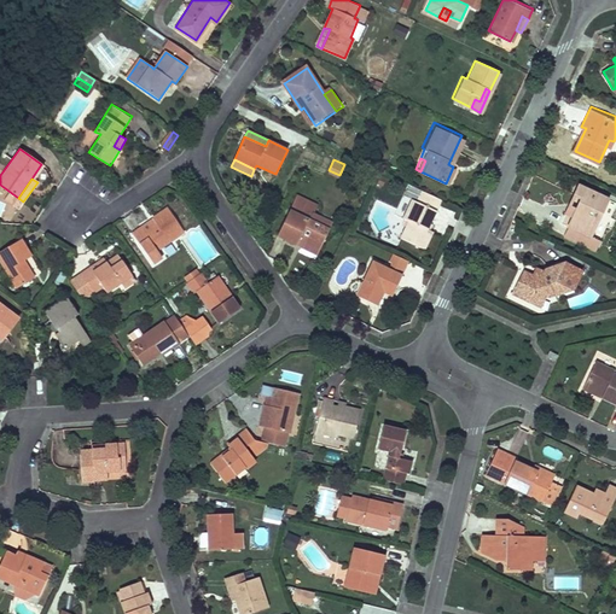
[(604,239),(594,235),(611,197),(582,183),(580,188),(577,194),(586,198),(577,217),(568,235),(599,250),(604,239)]
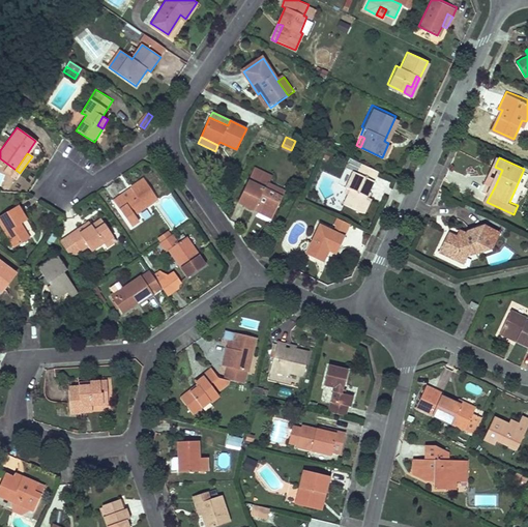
[(352,169),(346,182),(350,183),(342,201),(364,211),(368,203),(372,195),(367,193),(378,169),(361,162),(357,171),(352,169)]
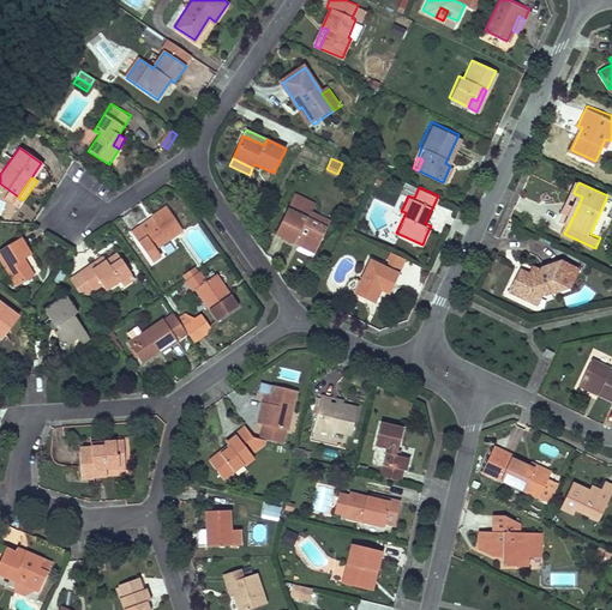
[(317,201),(294,191),(275,234),(294,242),(298,236),(317,246),(327,225),(310,218),(313,209),(317,201)]
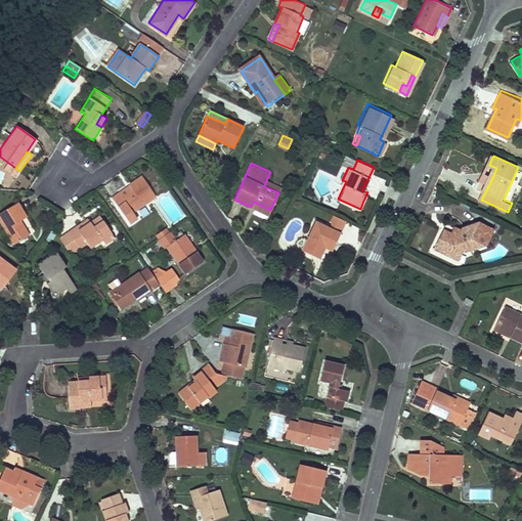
[(496,168),(489,165),(481,180),(489,184),(496,168)]
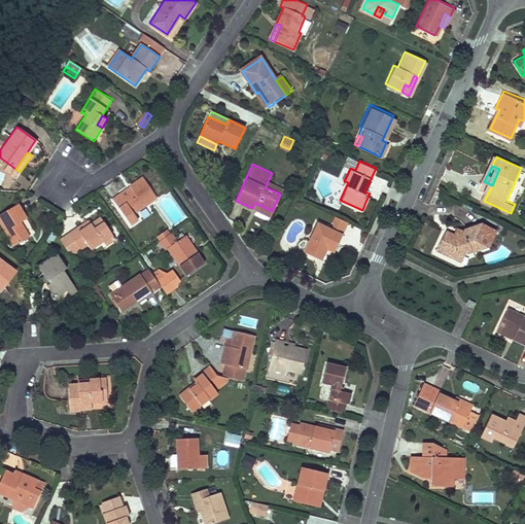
[(158,201),(143,179),(131,186),(136,195),(127,201),(124,197),(115,202),(125,216),(131,225),(138,220),(135,216),(158,201)]
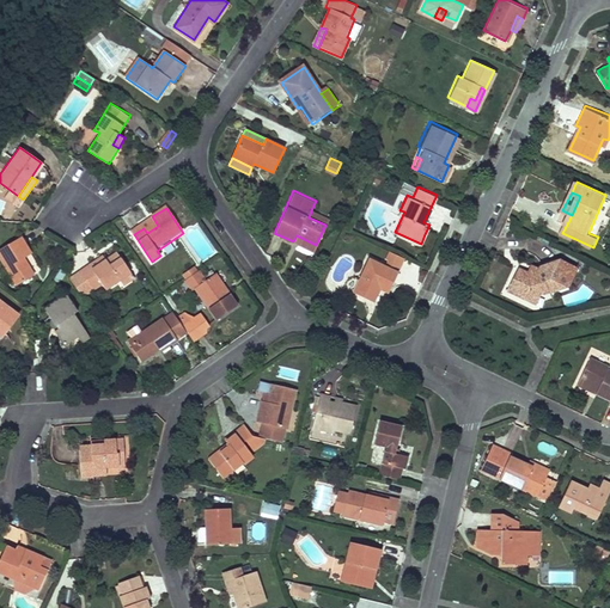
[(309,217),(325,225),(329,216),(312,208),(309,217)]
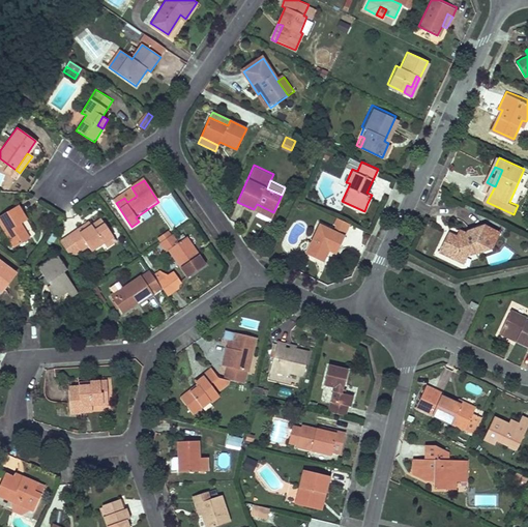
[(137,196),(132,187),(114,200),(116,203),(124,198),(127,202),(137,196)]
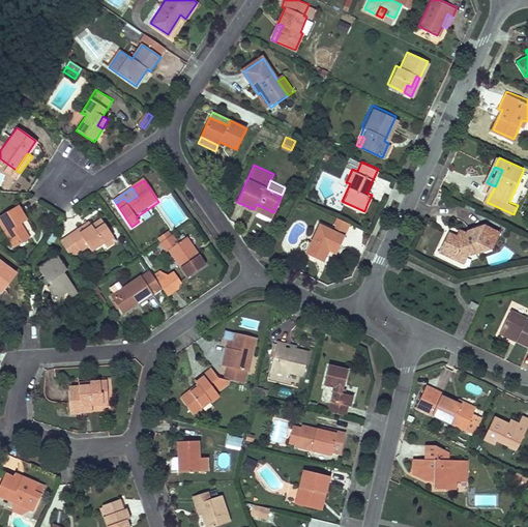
[(271,217),(273,212),(257,204),(254,209),(271,217)]
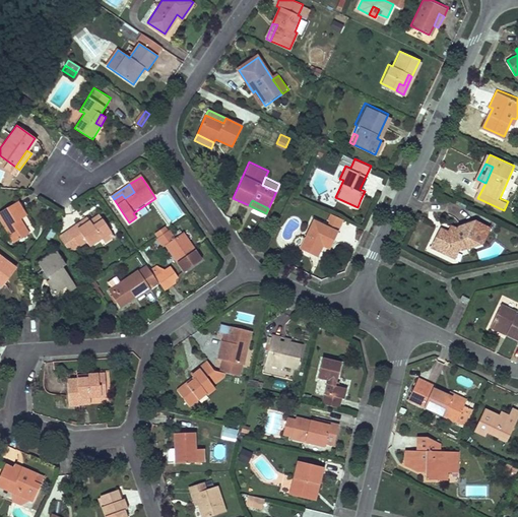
[(0,210),(0,215),(13,243),(27,236),(20,221),(27,217),(19,201),(0,210)]
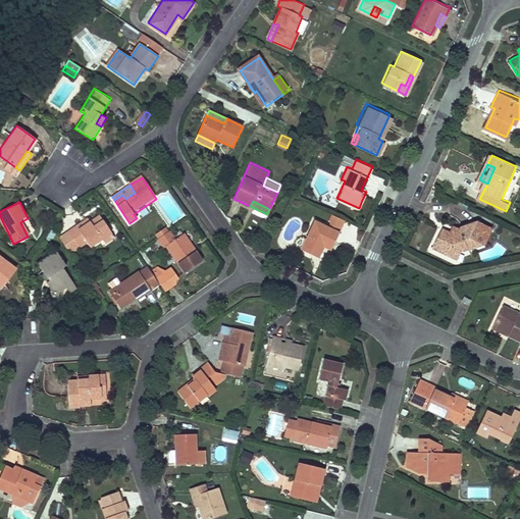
[(325,225),(314,220),(300,249),(319,258),(324,247),(329,249),(333,240),(338,231),(345,218),(329,211),(325,219),(327,220),(325,225)]
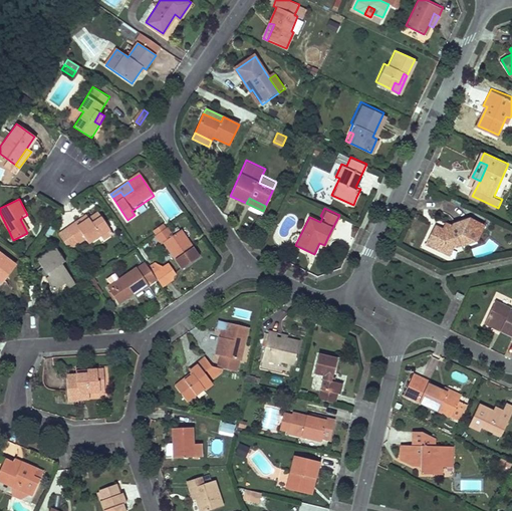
[(109,230),(98,214),(90,220),(78,228),(75,224),(59,235),(70,250),(85,239),(88,245),(101,236),(109,230)]
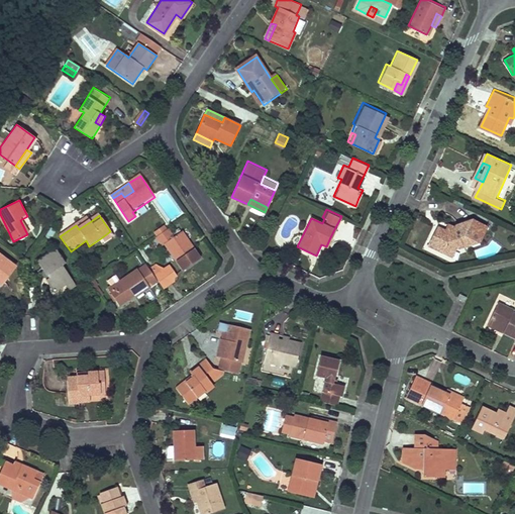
[(88,217),(76,225),(79,229),(91,221),(88,217)]
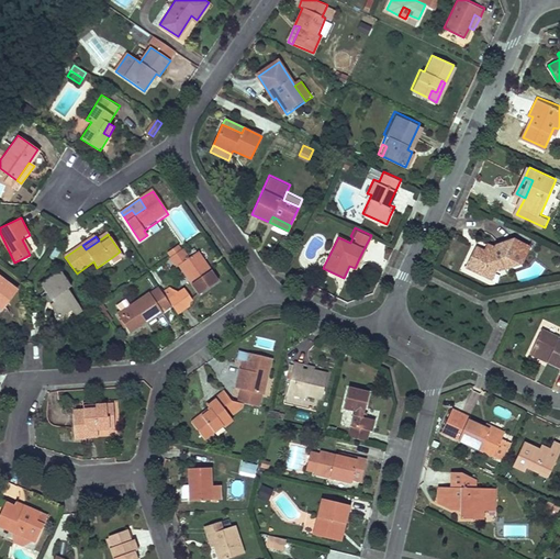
[(522,259),(513,236),(486,247),(477,243),(474,248),(472,254),(478,269),(492,277),(497,266),(503,264),(504,266),(522,259)]
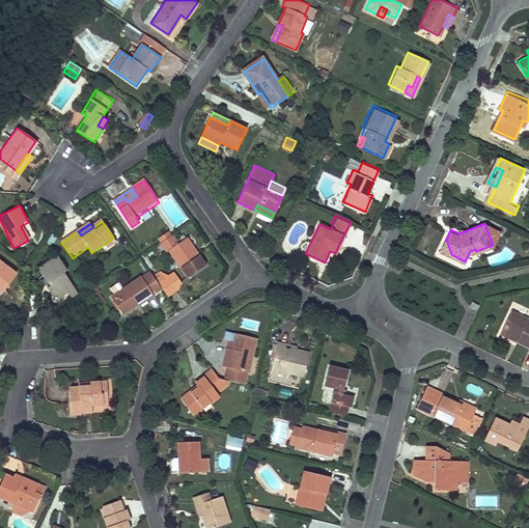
[(499,231),(484,223),(493,245),(499,231)]
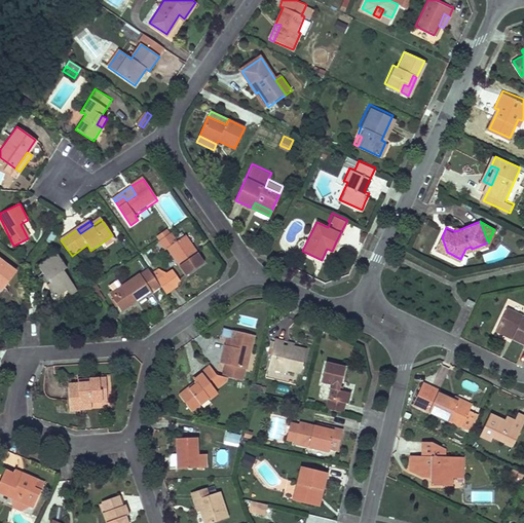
[(52,240),(57,234),(52,227),(46,236),(52,240)]
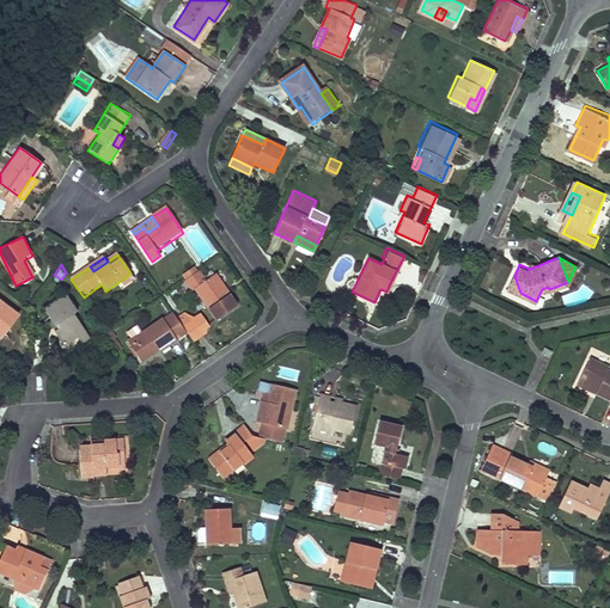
[(237,305),(215,276),(207,282),(199,270),(185,280),(194,290),(197,288),(219,318),(237,305)]
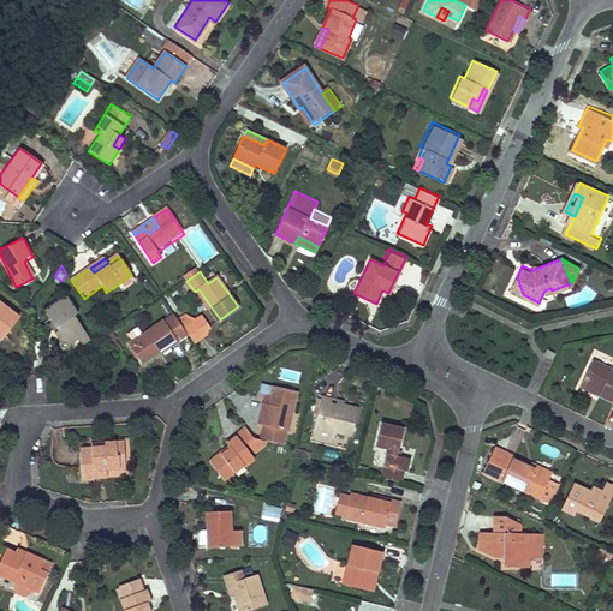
[(135,280),(131,275),(121,282),(125,288),(135,280)]
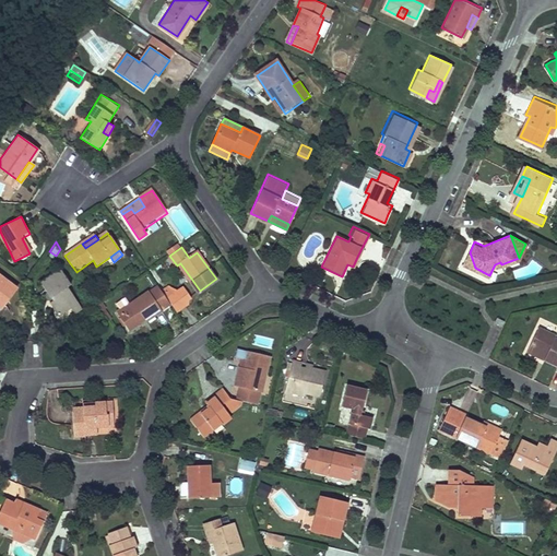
[(464,263),(475,268),(470,252),(464,263)]
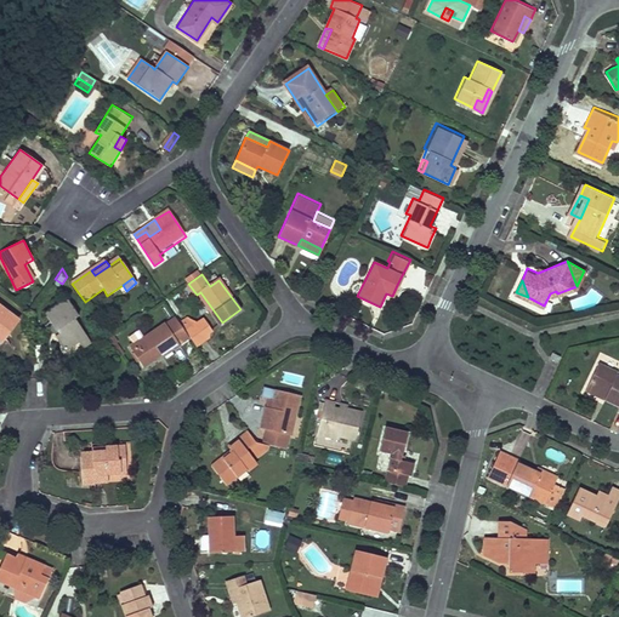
[(55,323),(50,326),(66,349),(79,340),(74,332),(81,327),(75,316),(80,314),(68,296),(46,310),(55,323)]
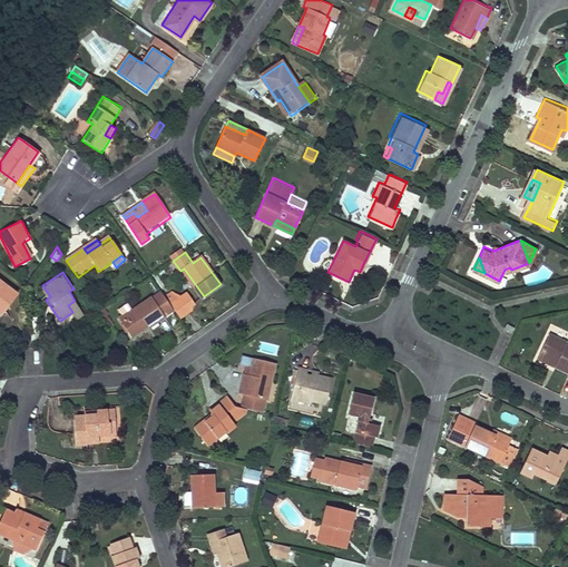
[(166,297),(172,304),(183,296),(178,290),(166,297)]
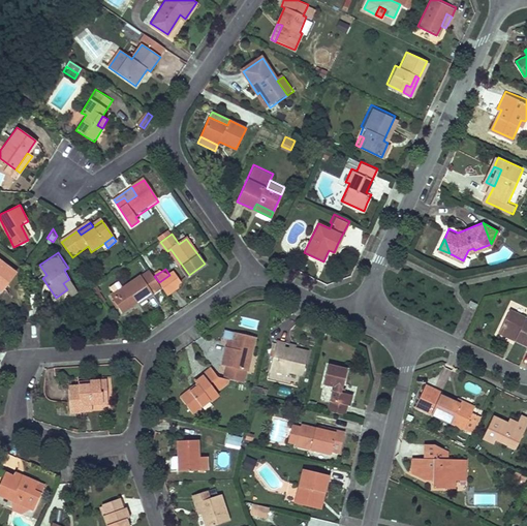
[(151,271),(143,277),(154,295),(163,288),(159,282),(154,276),(151,271)]
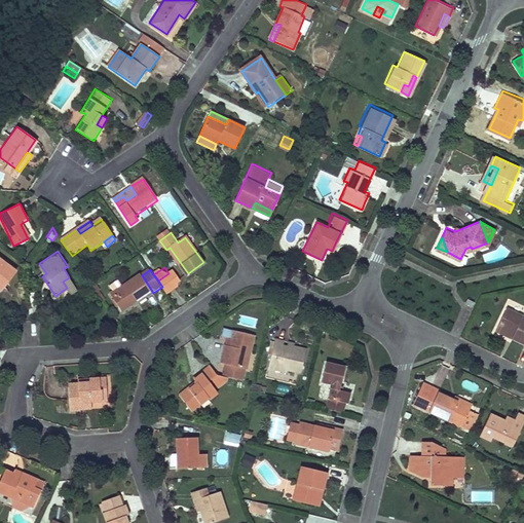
[(162,287),(166,294),(177,287),(177,282),(180,279),(174,270),(169,273),(158,281),(162,287)]
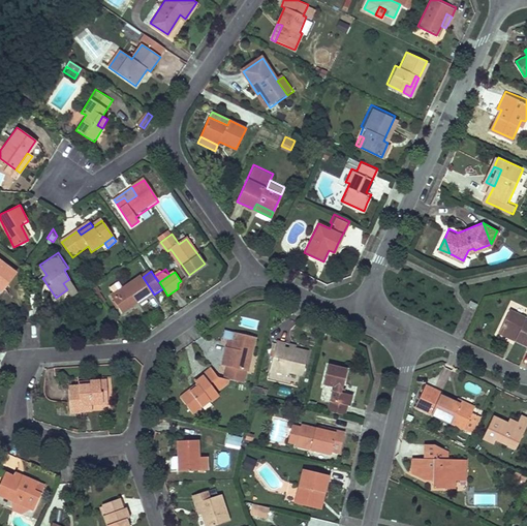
[(143,277),(142,276),(113,296),(125,313),(137,305),(135,303),(145,297),(148,300),(155,296),(154,295),(143,277)]
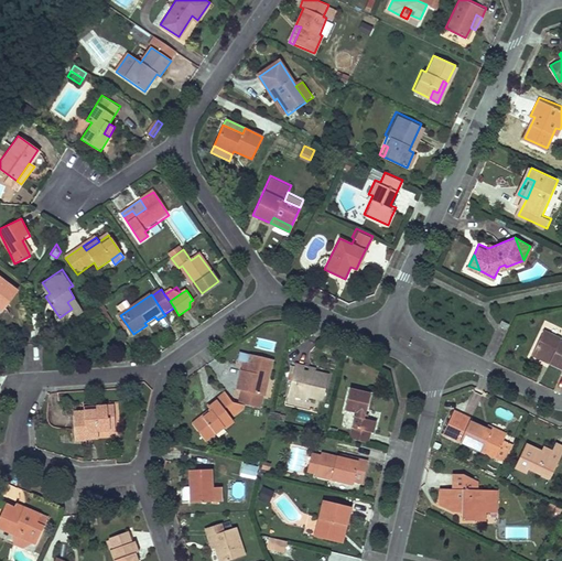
[(83,310),(74,298),(67,302),(72,309),(76,314),(83,310)]
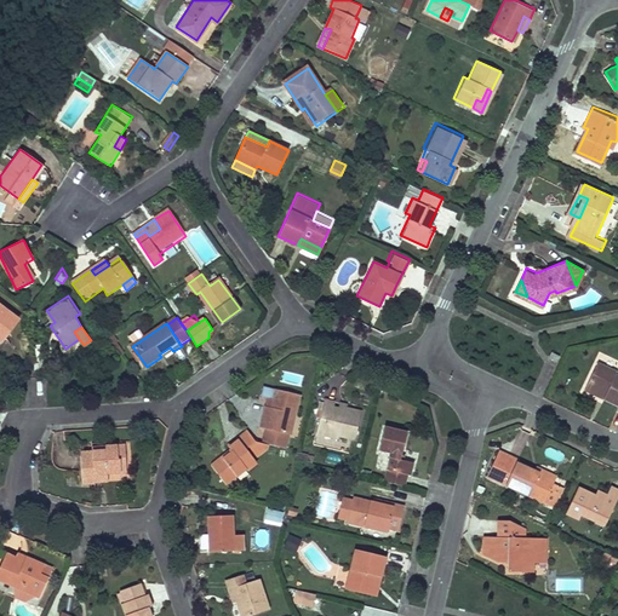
[(162,360),(173,351),(170,347),(159,355),(161,357),(162,360)]
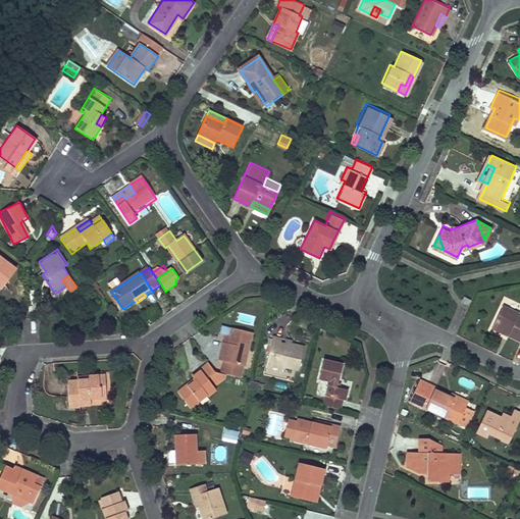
[(473,298),(466,294),(463,299),(470,303),(473,298)]
